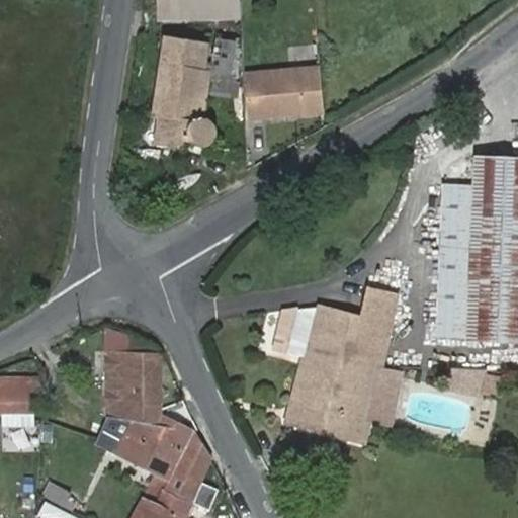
[(240,25),(239,0),(148,0),(149,36),(241,34),(240,25)]
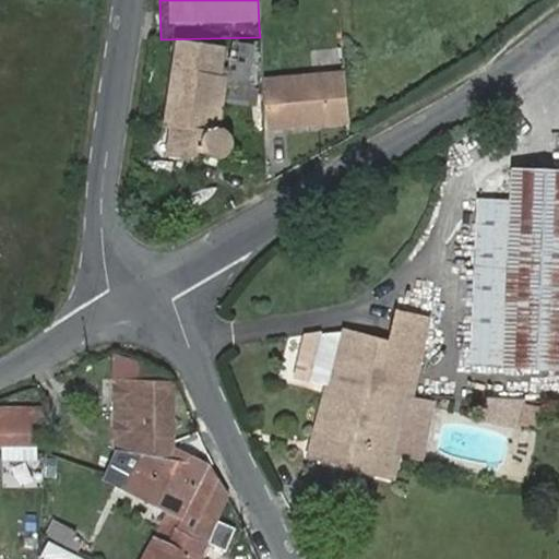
[(173,128),(167,156),(198,161),(199,154),(204,155),(207,159),(209,161),(211,163),(213,164),(216,164),(218,164),(221,164),(223,163),(228,161),(232,155),(233,153),(234,150),(234,146),(234,143),(233,134),(230,133),(229,131),(226,128),(223,127),(221,127),(227,79),(223,78),(226,50),(179,42),(166,126),(173,128)]
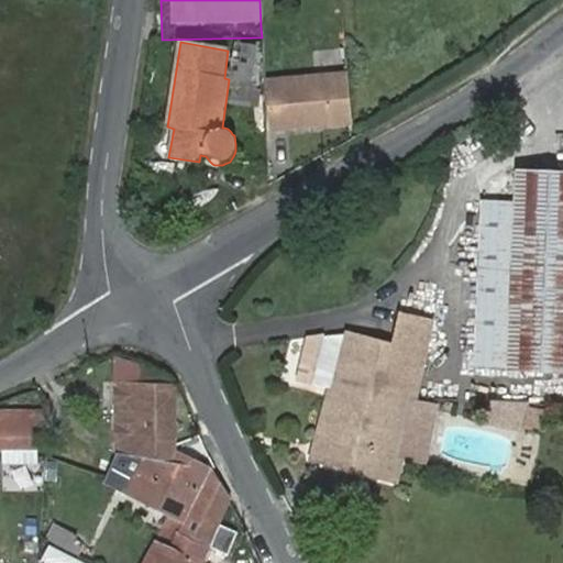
[(344,72),(263,79),(268,134),(351,124),(344,72)]
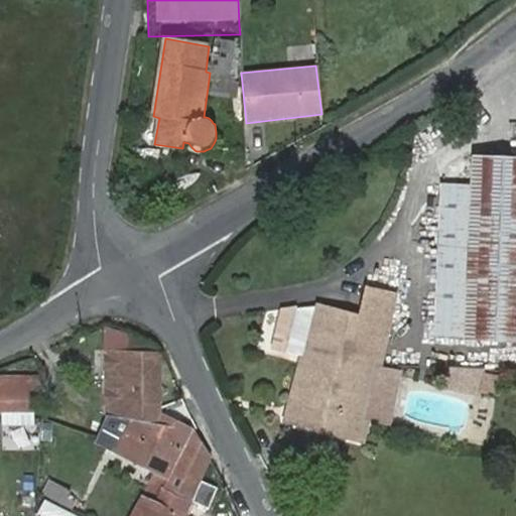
[(433,347),(462,348),(515,351),(515,168),(471,166),(469,195),(439,194),(433,347)]
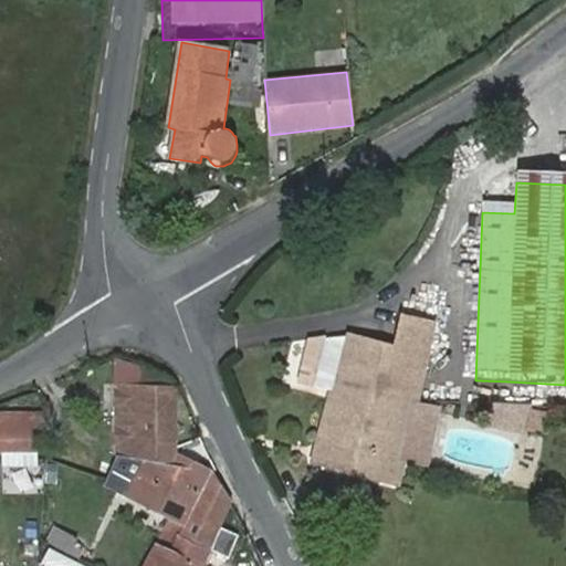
[(333,391),(315,449),(368,465),(366,477),(389,483),(411,404),(418,406),(432,324),(404,318),(398,344),(347,335),(335,387),(333,391)]
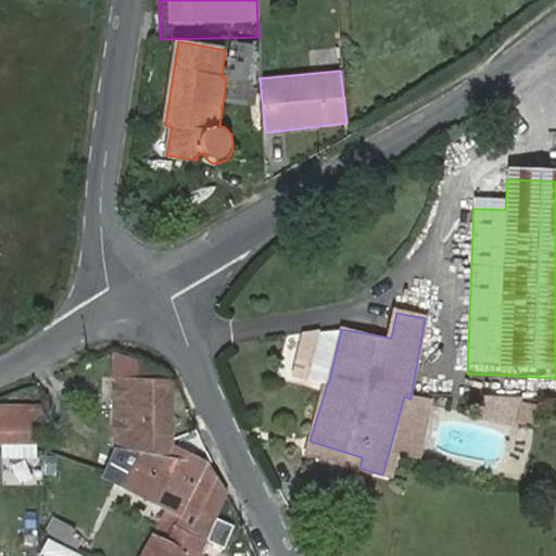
[(327,384),(341,330),(320,332),(308,378),(327,384)]
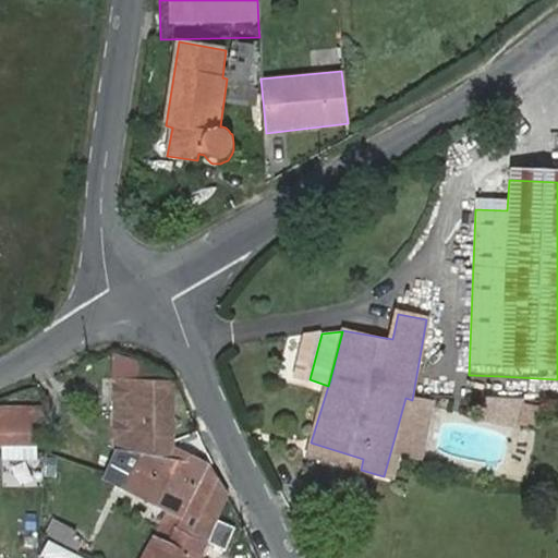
[(129,451),(140,452),(173,453),(173,449),(173,440),(174,383),(113,381),(113,450),(129,451)]
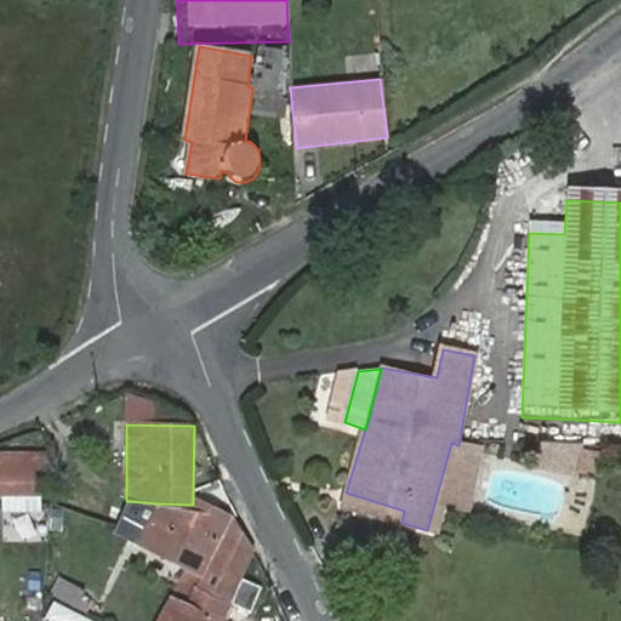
[(0,494),(43,499),(46,457),(0,454),(0,494)]
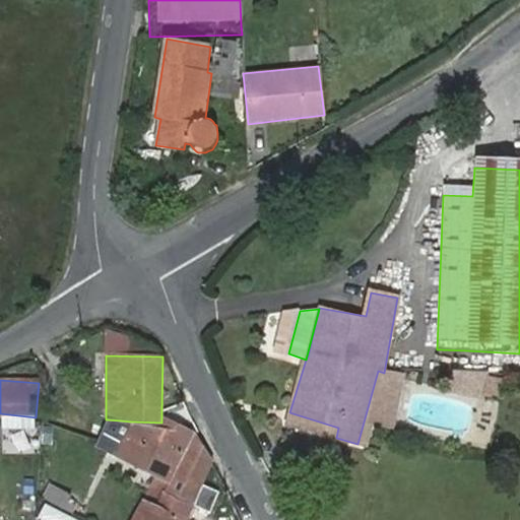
[(338,428),(289,412),(286,423),(336,438),(338,428)]
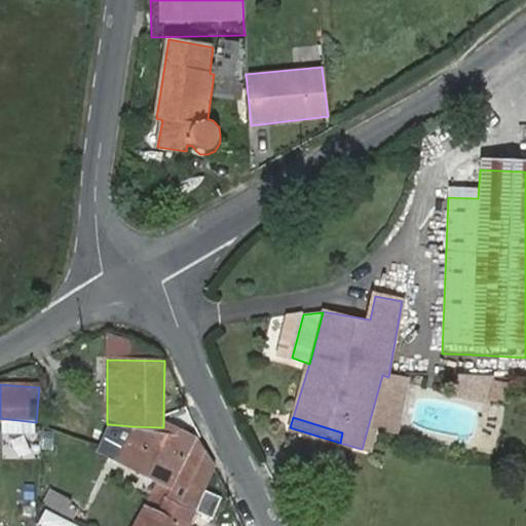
[(25,421),(0,418),(0,430),(26,431),(25,421)]
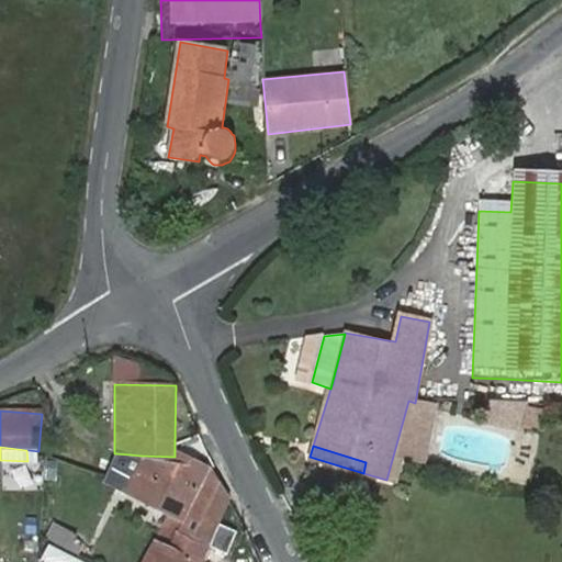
[(182,521),(209,470),(175,452),(175,457),(141,456),(125,491),(167,513),(182,521)]
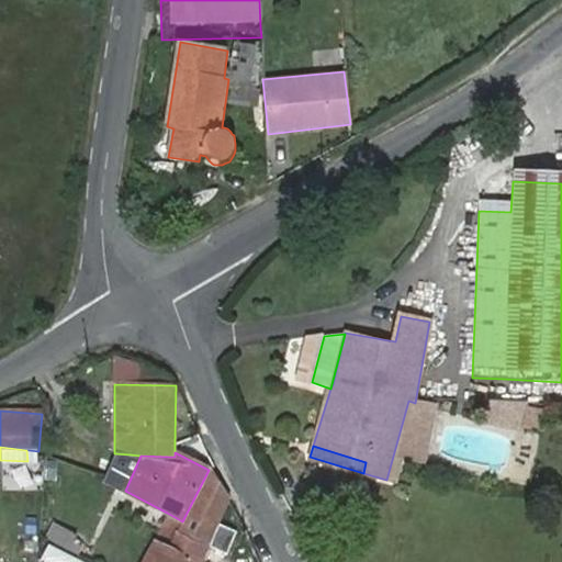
[(130,454),(114,453),(103,482),(115,487),(130,454)]
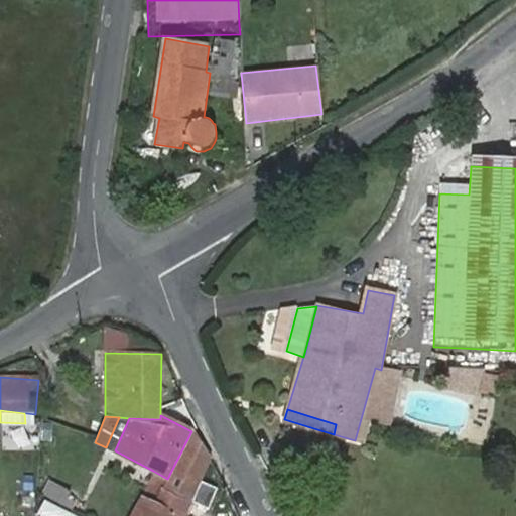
[(153,471),(128,515),(181,515),(208,460),(191,431),(167,479),(153,471)]
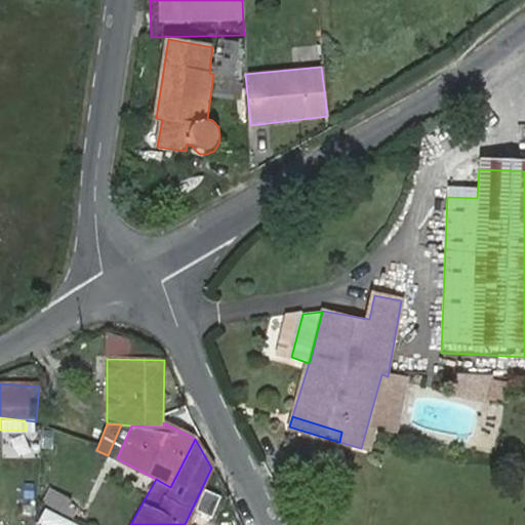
[(47,485),(40,499),(72,517),(77,509),(68,503),(71,498),(47,485)]
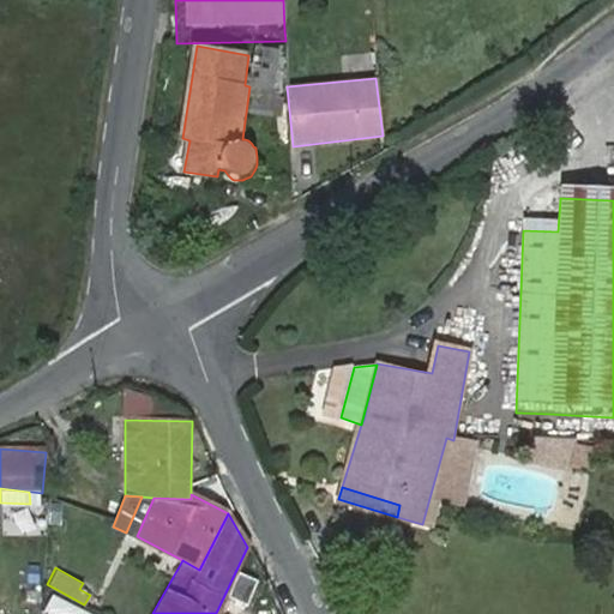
[(41,613),(94,613),(50,594),(41,613)]
